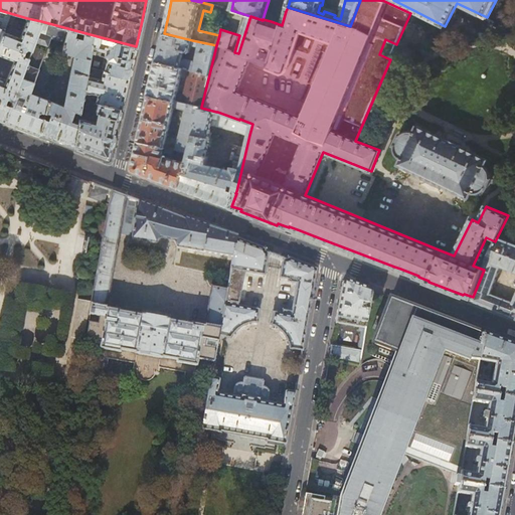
[(0,39),(3,31),(10,13),(0,10),(0,39)]
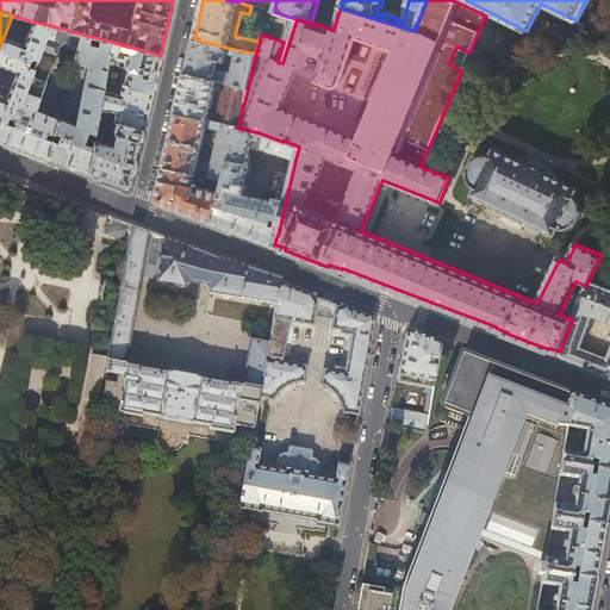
[(44,37),(49,25),(32,22),(24,43),(25,45),(4,37),(0,47),(0,63),(16,70),(6,99),(0,97),(0,142),(5,144),(44,37)]
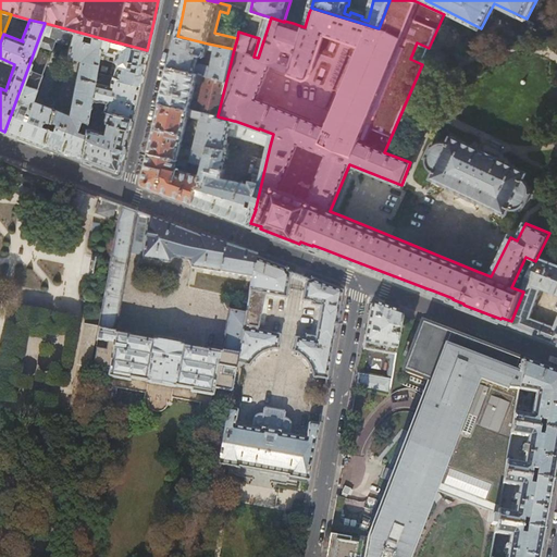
[(33,100),(53,40),(70,45),(73,31),(45,23),(40,34),(4,132),(21,137),(42,146),(52,108),(54,99),(51,98),(49,107),(33,100)]
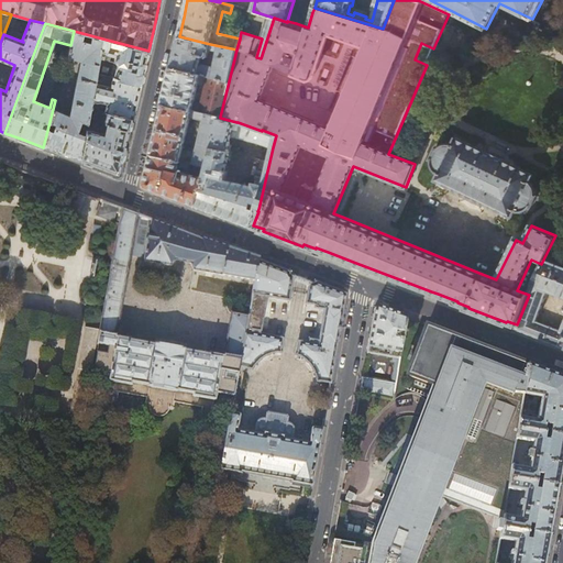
[(102,39),(74,31),(70,45),(67,56),(80,59),(69,114),(53,109),(43,147),(47,150),(66,156),(80,162),(86,128),(88,118),(90,108),(96,73),(102,39)]
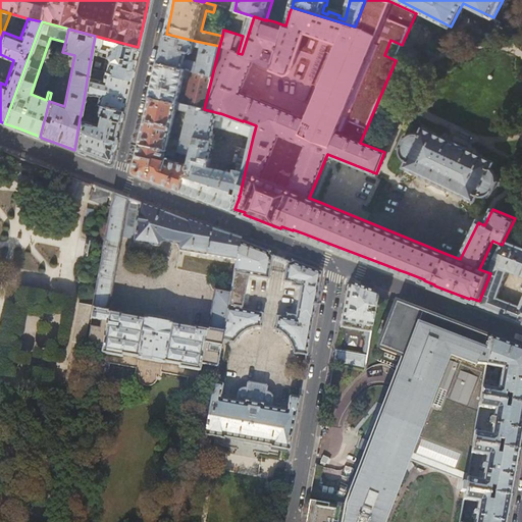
[(159,63),(212,75),(219,46),(195,41),(166,34),(163,49),(159,63)]
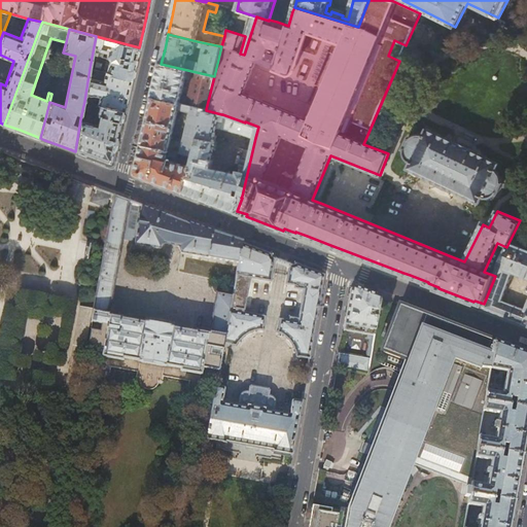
[(90,68),(132,80),(135,65),(139,47),(96,36),(90,68)]
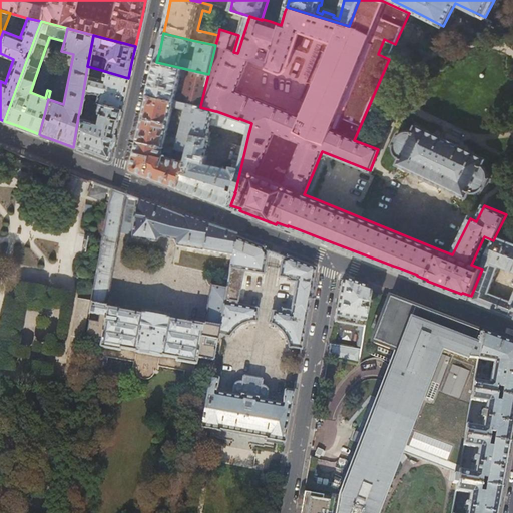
[(152,78),(149,94),(200,106),(208,74),(156,62),(155,68),(152,78)]
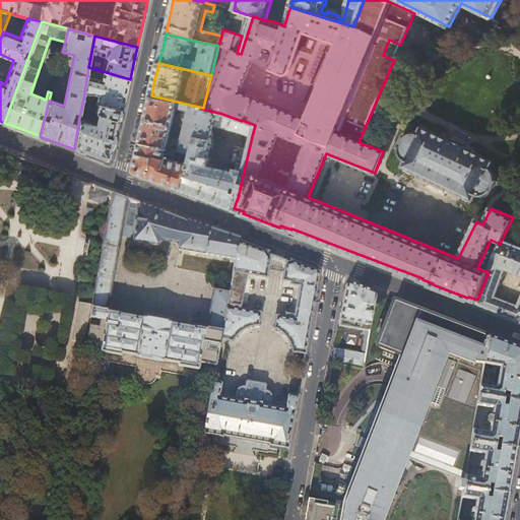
[(126,95),(130,79),(88,67),(83,100),(88,101),(89,93),(92,93),(99,95),(96,103),(99,104),(122,110),(126,95)]
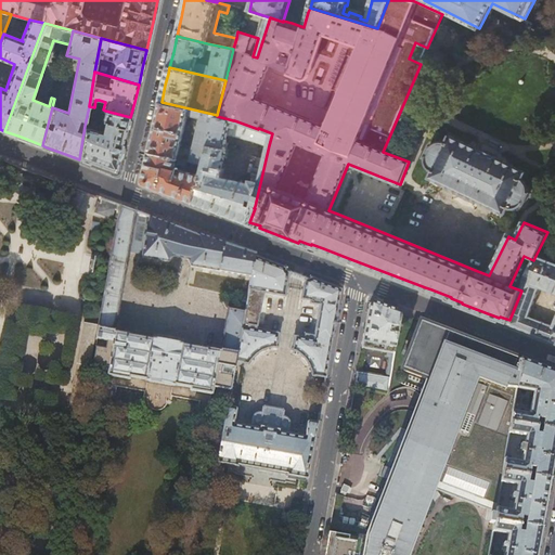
[(162,102),(156,126),(150,152),(186,160),(193,163),(205,165),(217,116),(217,115),(162,102)]
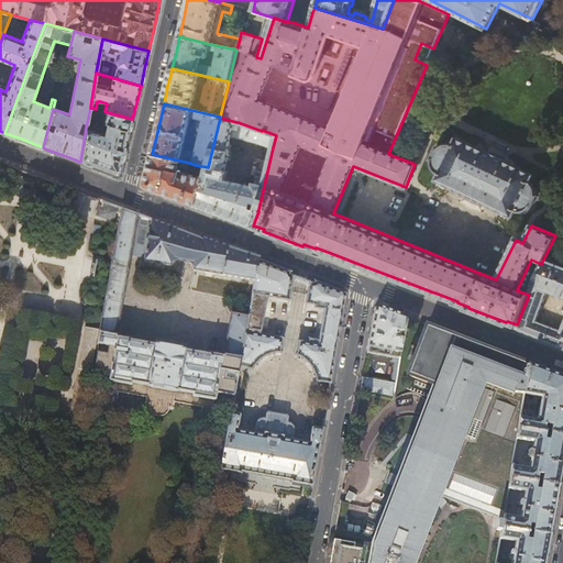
[(100,110),(96,109),(90,108),(88,118),(98,120),(100,110)]
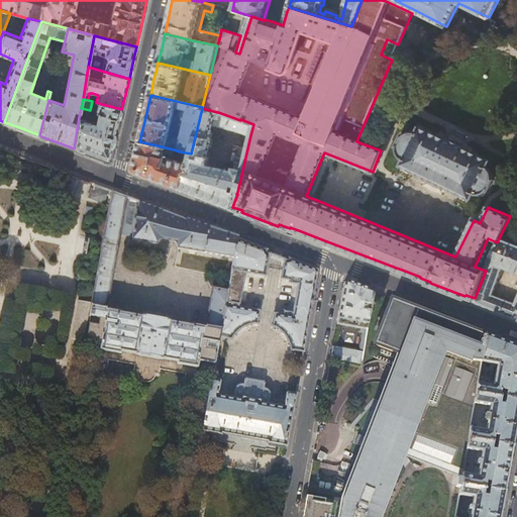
[(119,121),(121,109),(98,103),(95,112),(98,113),(96,120),(90,120),(79,117),(74,148),(89,154),(107,161),(110,160),(115,135),(119,121)]
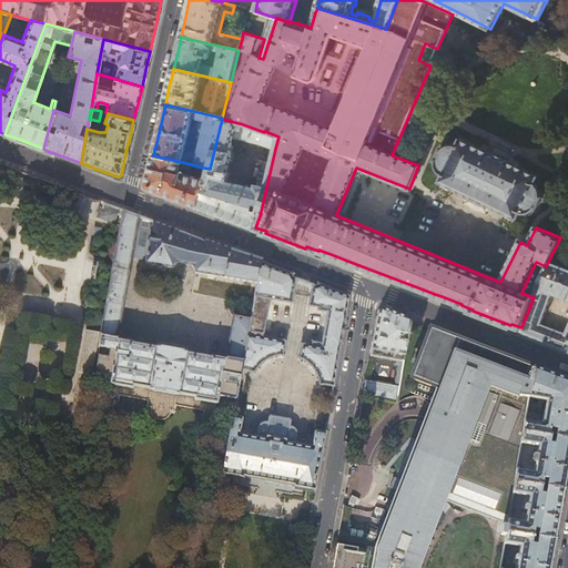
[(222,119),(210,169),(208,176),(208,180),(200,209),(240,223),(251,227),(255,230),(255,227),(261,213),(260,213),(261,211),(254,210),(256,204),(262,206),(272,163),(259,160),(259,163),(261,165),(262,166),(257,184),(256,184),(255,190),(225,182),(232,152),(231,151),(234,137),(275,149),(279,137),(264,131),(264,132),(240,123),(239,123),(222,119)]
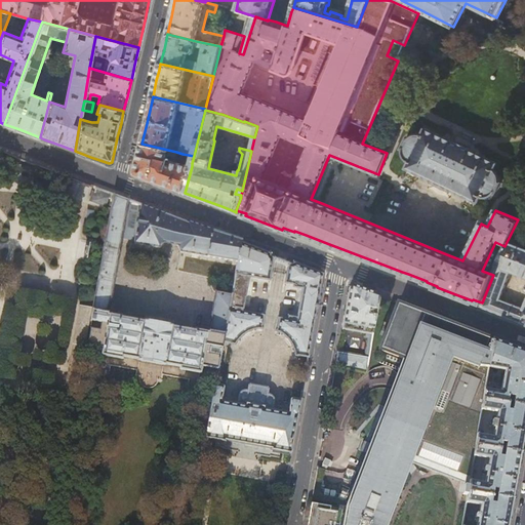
[(420,133),(418,133),(416,133),(412,133),(410,135),(408,137),(407,136),(406,138),(403,146),(402,146),(401,148),(403,149),(403,152),(403,153),(403,157),(406,159),(407,161),(409,162),(406,168),(478,202),(481,196),(483,197),(483,196),(486,197),(488,197),(490,197),(492,195),(494,193),(495,192),(497,192),(498,190),(497,190),(501,183),(502,180),(500,179),(501,176),(500,174),(498,170),(496,169),(496,168),(494,168),(497,161),(426,128),(422,134),(420,133)]
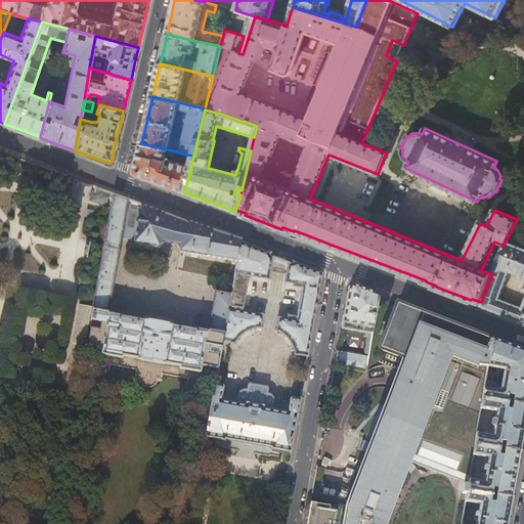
[(176,151),(141,143),(138,159),(135,171),(135,172),(135,173),(136,174),(170,187),(184,192),(191,166),(165,160),(166,156),(175,158),(176,151)]
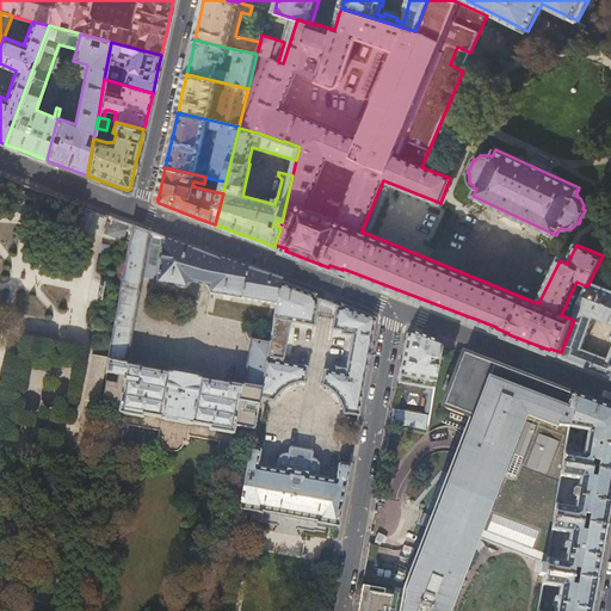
[(226,181),(213,179),(211,187),(223,190),(226,181)]
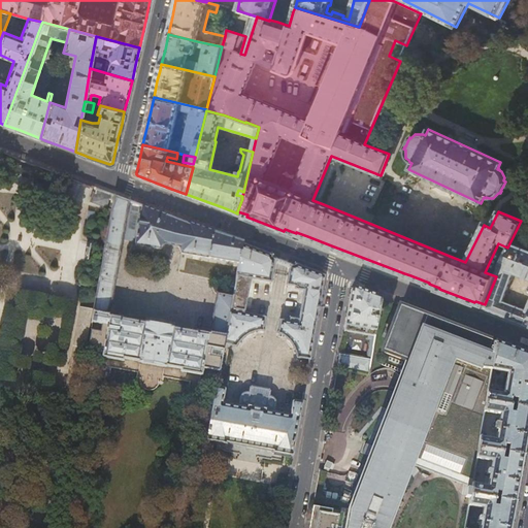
[(113,200),(113,195),(95,188),(90,202),(105,208),(109,198),(113,200)]
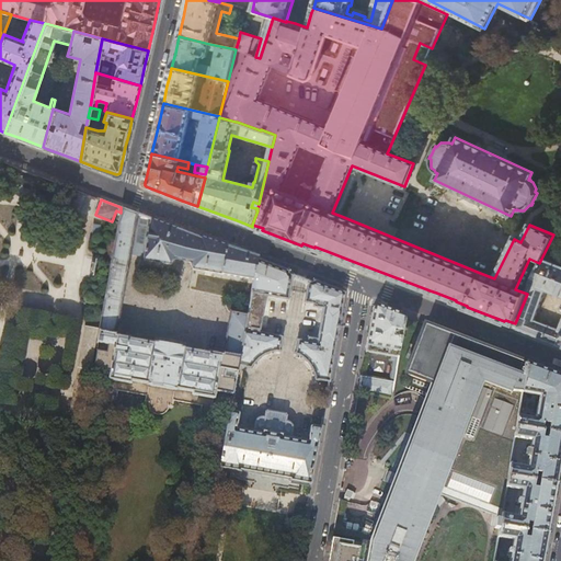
[(128,210),(121,207),(121,213),(118,225),(104,304),(99,329),(92,368),(110,373),(109,379),(130,382),(130,380),(176,389),(193,392),(193,395),(215,399),(217,391),(233,395),(239,365),(248,316),(233,312),(231,311),(226,340),(224,355),(116,335),(118,322),(119,322),(129,266),(128,266),(130,254),(144,256),(146,260),(171,265),(174,259),(191,262),(193,268),(254,279),(258,260),(259,258),(259,256),(201,236),(199,237),(187,232),(144,216),(128,210)]
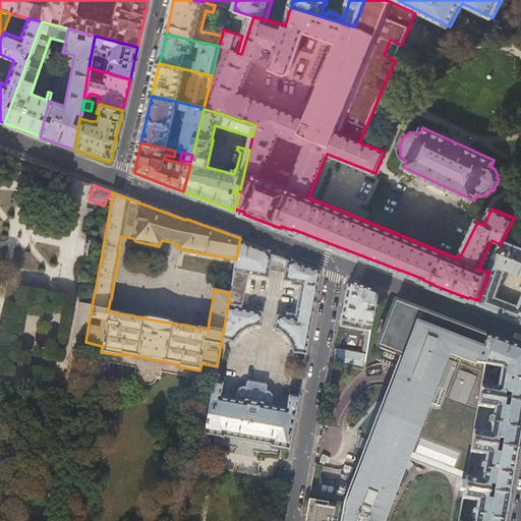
[(520,246),(503,240),(501,244),(489,273),(478,300),(476,304),(497,312),(518,321),(520,322),(520,246)]
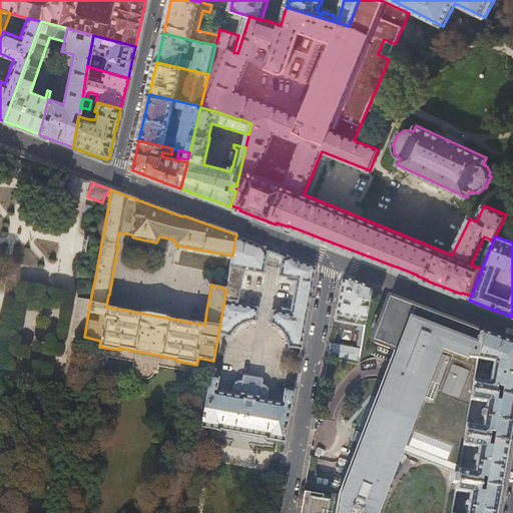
[(235,237),(232,255),(226,289),(218,334),(227,336),(229,337),(233,331),(235,329),(239,326),(242,325),(244,324),(249,322),(255,322),(259,308),(233,304),(239,271),(264,275),(268,255),(269,257),(271,254),(272,254),(271,253),(265,251),(265,249),(265,248),(235,237)]
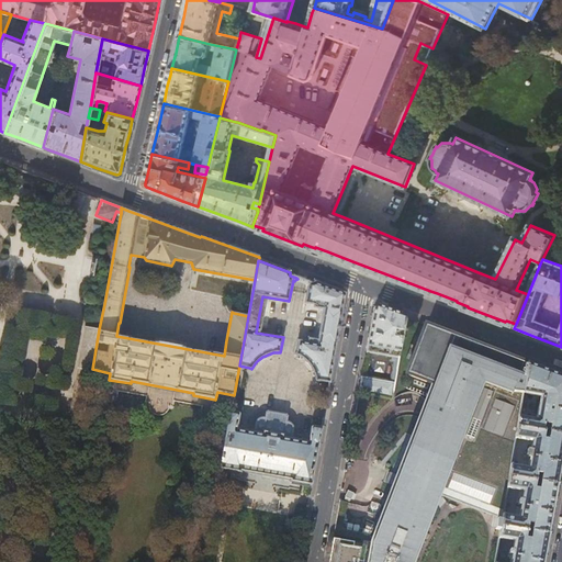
[(346,293),(314,281),(314,282),(313,283),(312,283),(305,281),(305,282),(305,285),(308,287),(305,303),(312,304),(312,307),(324,310),(318,340),(306,338),(305,341),(299,340),(296,356),(303,359),(305,360),(312,367),(313,369),(315,374),(316,381),(330,383),(346,293)]
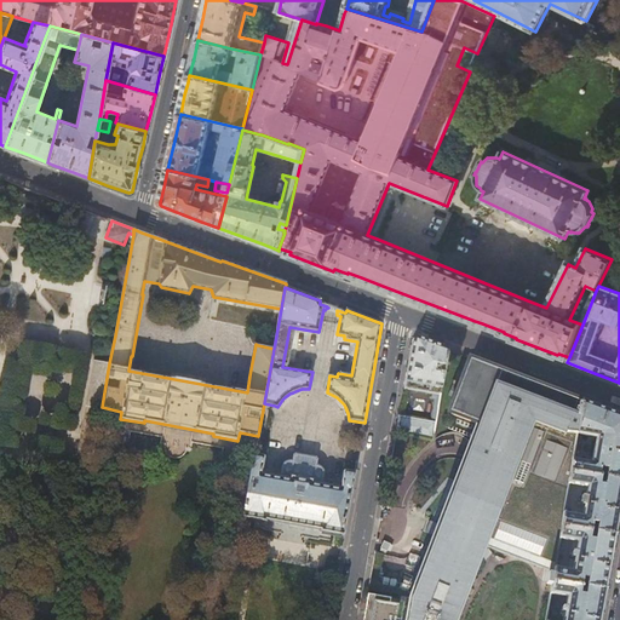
[(396,435),(432,441),(448,350),(448,349),(413,336),(401,402),(396,435)]
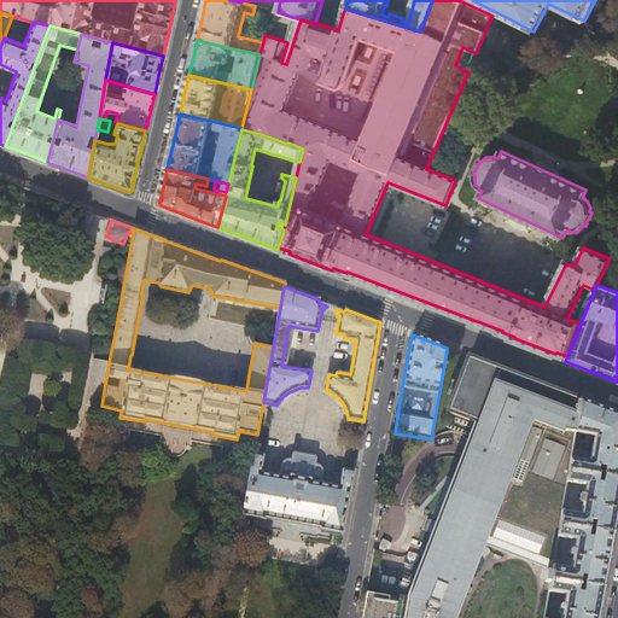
[(575,433),(581,398),(577,397),(576,398),(538,384),(499,369),(468,357),(447,412),(477,423),(410,599),(403,598),(403,599),(398,617),(455,617),(488,536),(548,559),(544,581),(551,581),(551,579),(553,566),(558,538),(560,525),(561,512),(566,483),(569,471),(570,459),(575,433)]
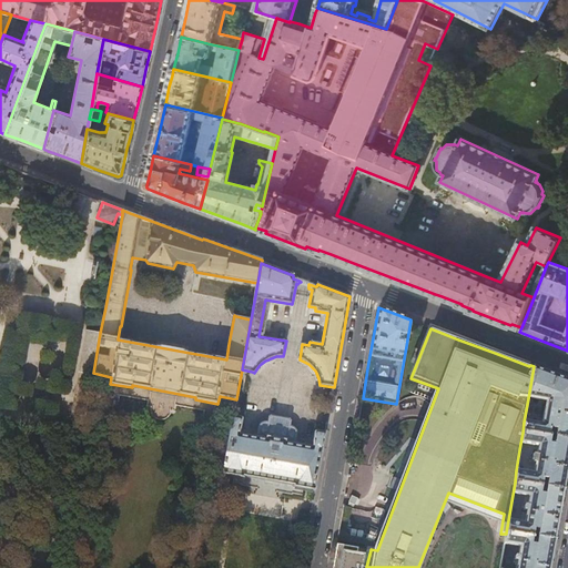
[(100,333),(89,331),(81,371),(93,373),(100,333)]
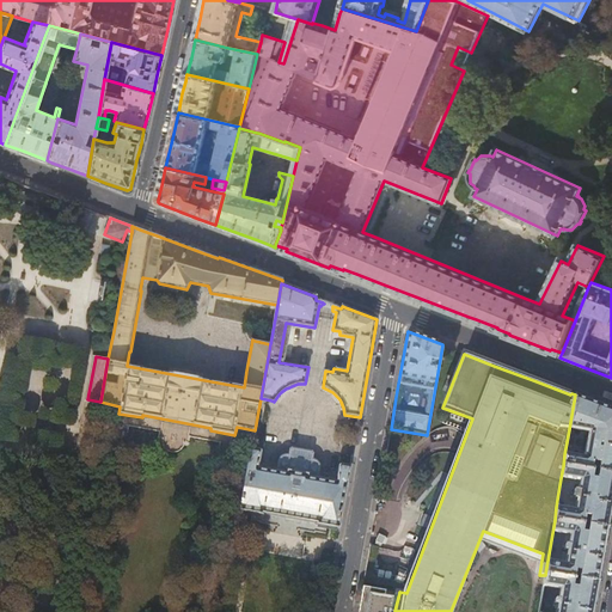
[(611,408),(594,402),(575,395),(569,429),(588,433),(585,457),(564,454),(563,466),(592,470),(593,463),(599,464),(598,471),(611,472),(611,408)]
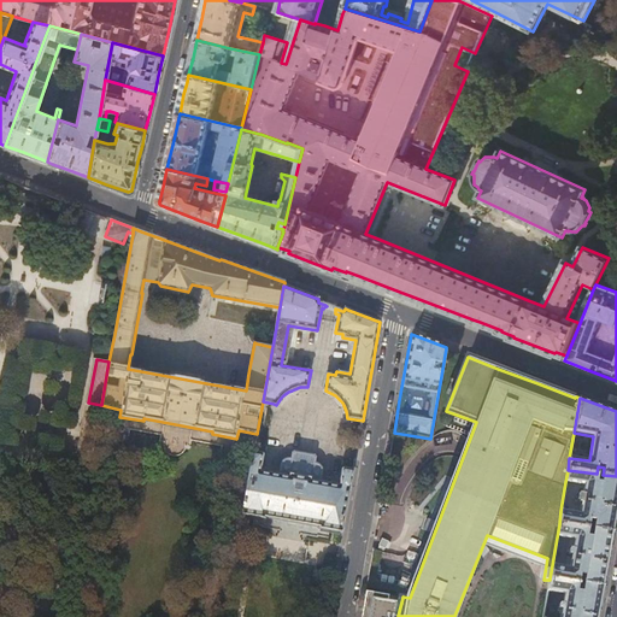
[(263,463),(264,456),(264,454),(264,453),(262,452),(253,451),(242,515),(254,517),(253,524),(263,526),(263,527),(307,535),(318,538),(318,536),(328,538),(329,530),(342,533),(347,504),(351,487),(353,470),(345,468),(344,468),(342,470),(341,477),(323,474),(322,470),(321,466),(319,465),(317,464),(313,463),(315,457),(295,453),(294,459),(291,458),(288,459),(286,460),(283,463),(281,466),(263,463)]
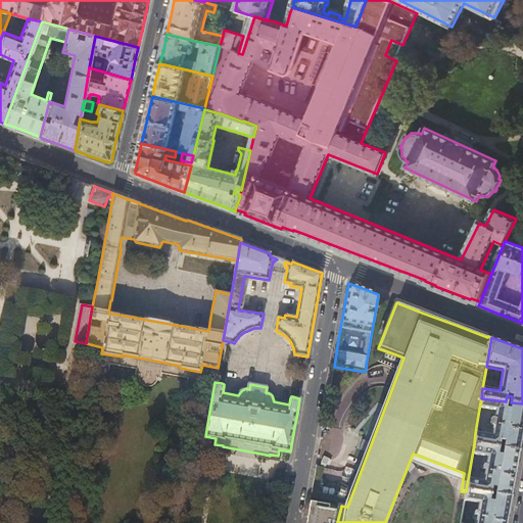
[(506,401),(481,398),(479,409),(495,412),(490,436),(475,433),(474,444),(498,448),(500,441),(504,442),(503,448),(520,452),(522,432),(522,403),(511,402),(509,410),(506,410),(507,402),(506,401)]
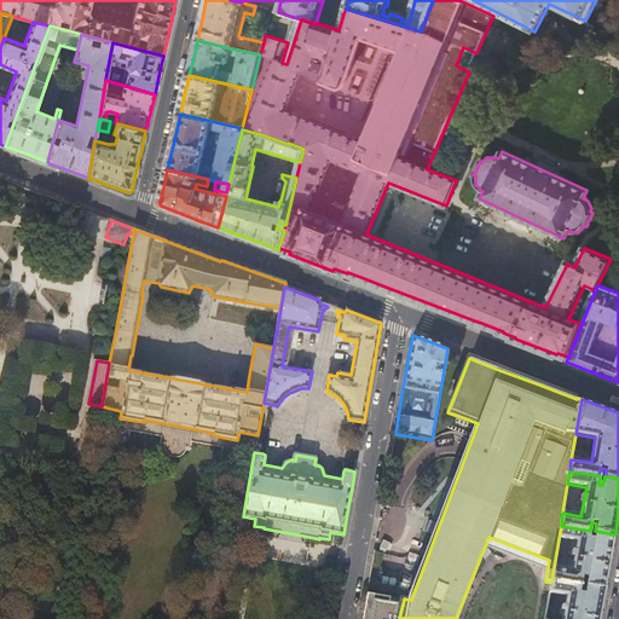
[(590,531),(561,526),(559,539),(577,542),(574,553),(572,551),(571,557),(573,557),(571,571),(554,567),(551,580),(580,585),(582,577),(586,578),(585,585),(606,589),(611,562),(615,534),(595,531),(593,541),(589,539),(590,531)]
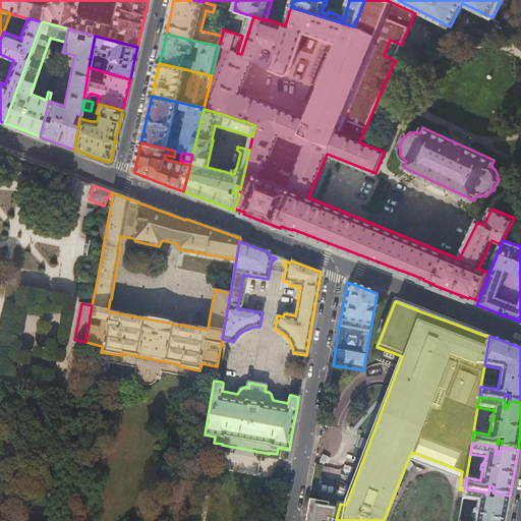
[(488,493),(464,488),(464,489),(463,499),(476,502),(475,511),(473,510),(472,514),(474,514),(473,520),(505,520),(506,518),(510,496),(493,493),(491,501),(487,500),(488,493)]
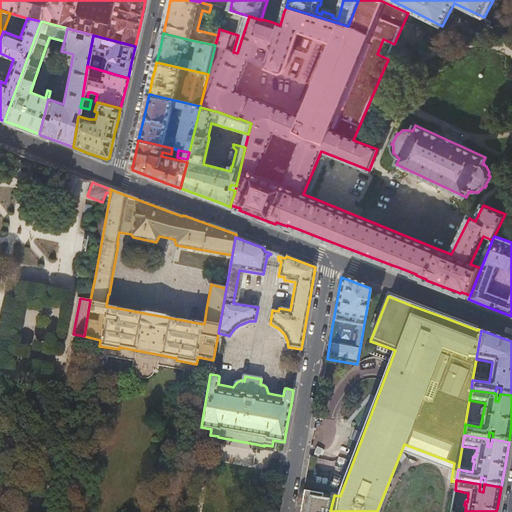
[(330,511),(334,496),(330,495),(328,504),(307,501),(304,511),(330,511)]
